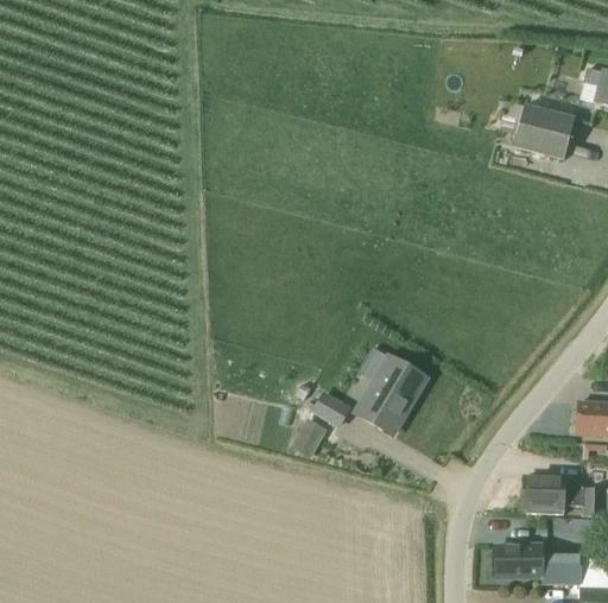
[(602,70),(587,67),(583,81),(599,86),(594,101),(607,105),(607,70),(602,69),(602,70)]
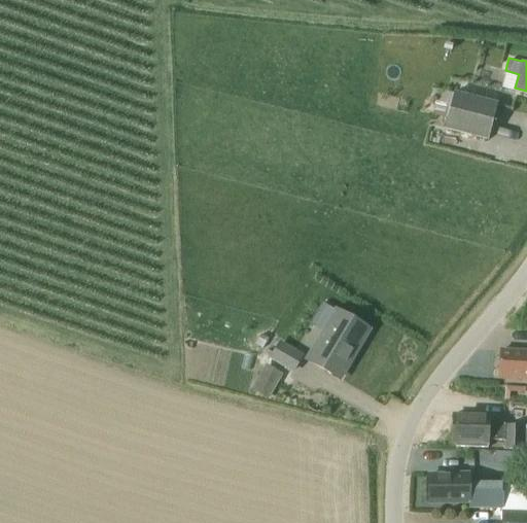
[(435,85),(433,94),(438,95),(434,112),(448,115),(454,91),(435,85)]
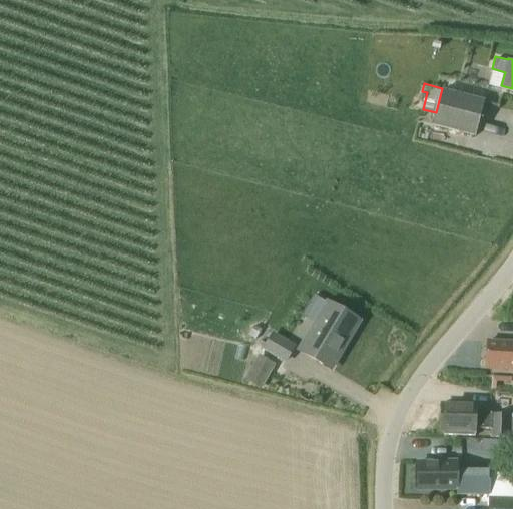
[(485,97),(443,86),(442,88),(436,112),(433,122),(476,133),(485,97)]
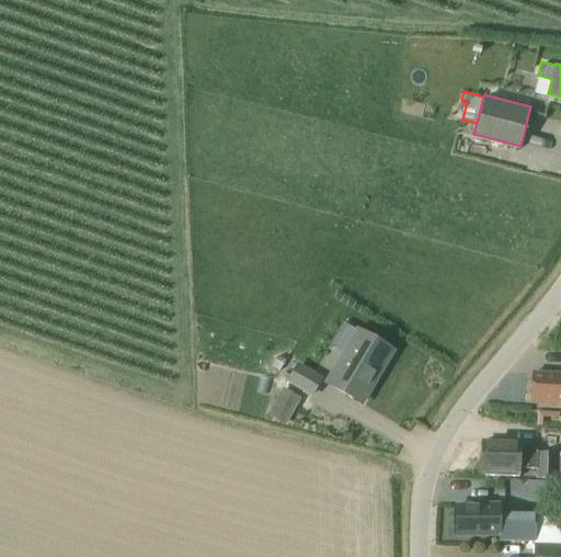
[(358,329),(350,324),(341,338),(351,343),(329,381),(361,400),(371,383),(368,382),(389,345),(359,328),(358,329)]
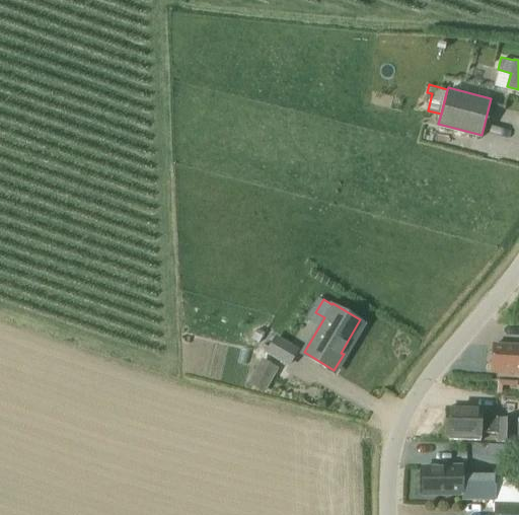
[(260,340),(265,330),(257,326),(251,335),(260,340)]
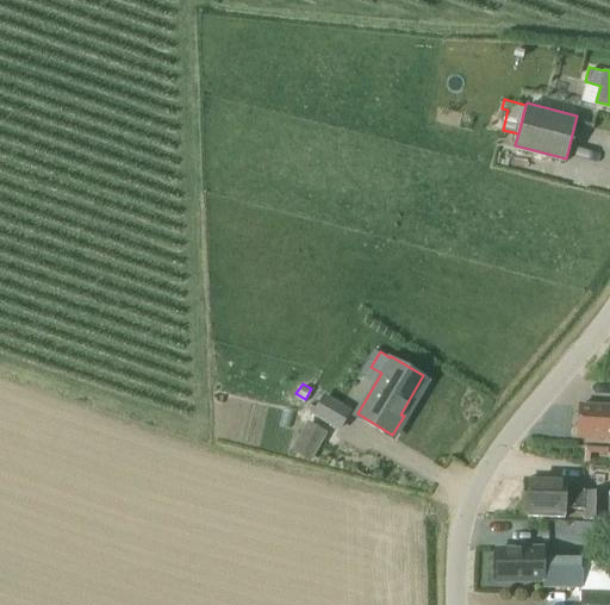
[(353,407),(324,391),(312,411),(341,429),(353,407)]
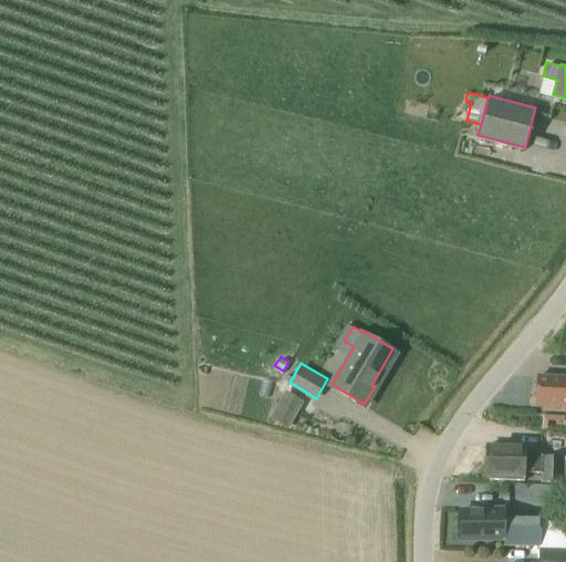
[(565,374),(537,373),(535,404),(565,405),(565,374)]
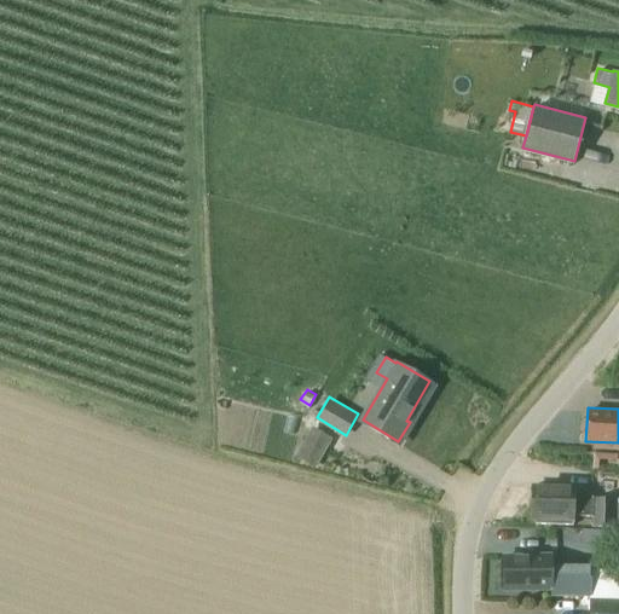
[(334,436),(313,423),(295,455),(316,467),(334,436)]
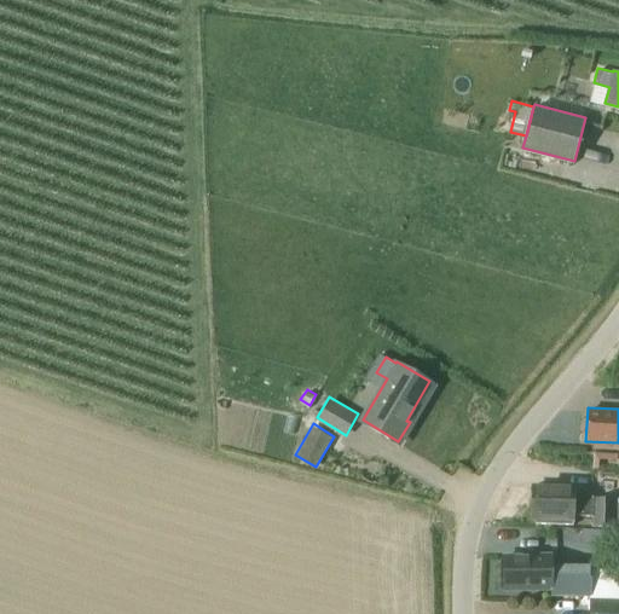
[(595,525),(595,526),(612,526),(612,525),(618,525),(618,500),(617,500),(617,496),(594,496),(594,493),(574,493),(574,485),(533,484),(532,516),(573,517),(573,514),(591,514),(591,525),(595,525)]
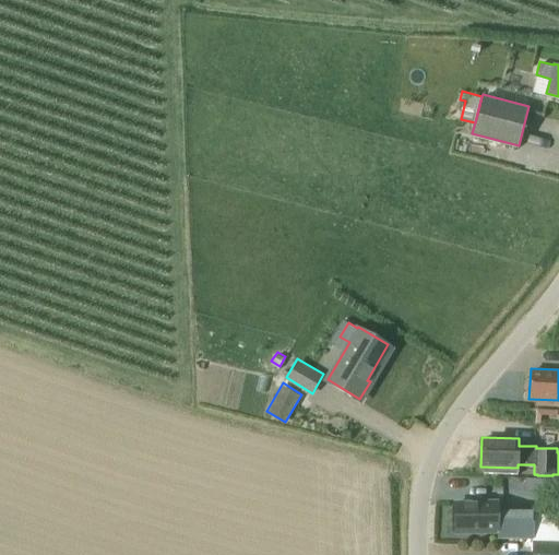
[(537,489),(537,476),(526,476),(526,489),(537,489)]
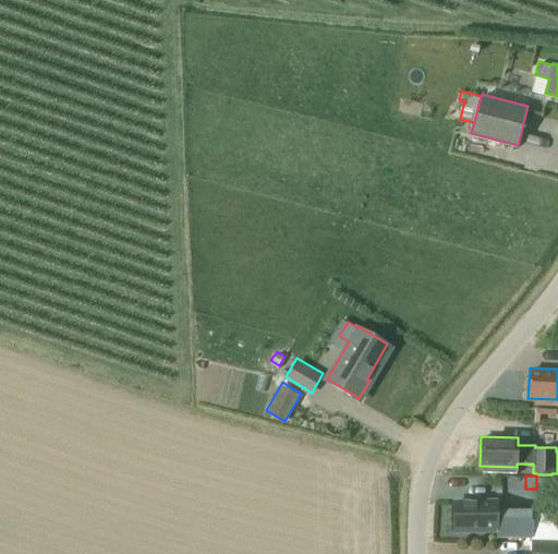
[(498,500),(453,501),(455,530),(498,529),(498,537),(531,537),(532,512),(532,504),(498,504),(498,500)]
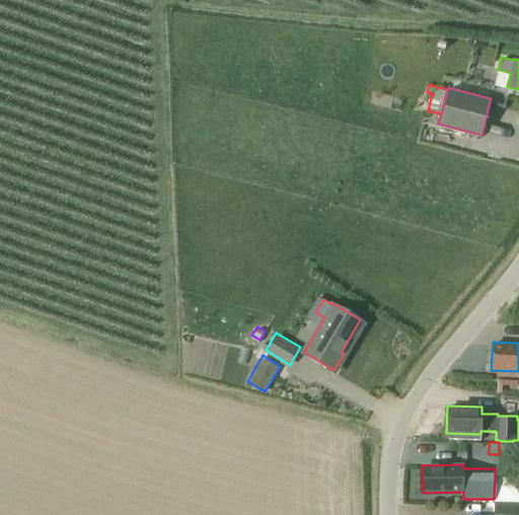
[(518,514),(518,502),(494,501),(493,514),(518,514)]
